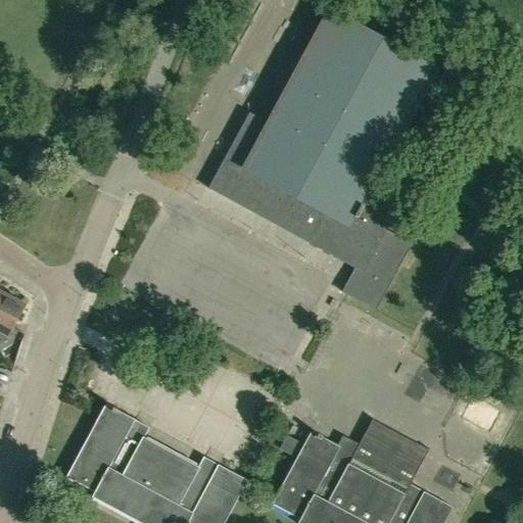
[(412,244),(386,231),(405,198),(375,182),(396,142),(436,69),(330,11),(269,124),(249,113),(218,173),(208,189),(354,269),(341,292),(344,293),(376,311),(412,244)]
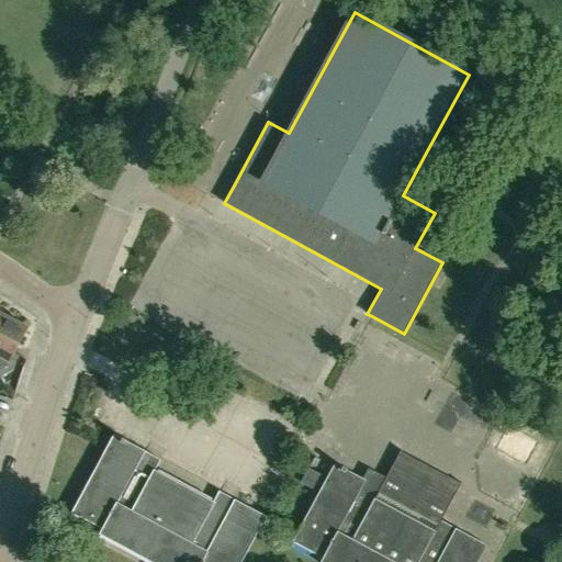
[(9,362),(27,327),(20,323),(19,318),(11,315),(7,316),(6,315),(0,325),(0,366),(1,367),(9,362)]
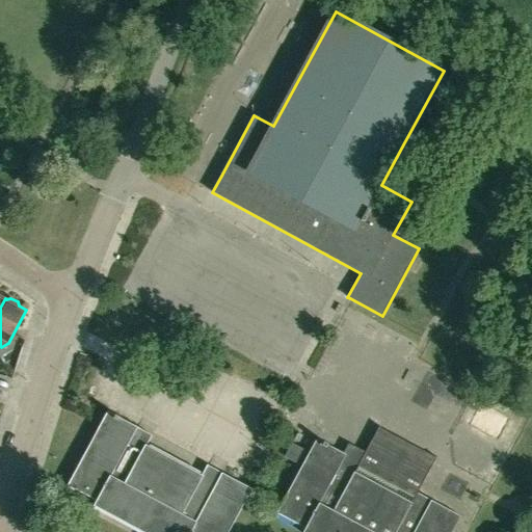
[(229,531),(251,489),(232,478),(207,466),(202,476),(147,446),(152,435),(136,427),(107,411),(68,486),(97,502),(94,506),(140,531),(229,531)]
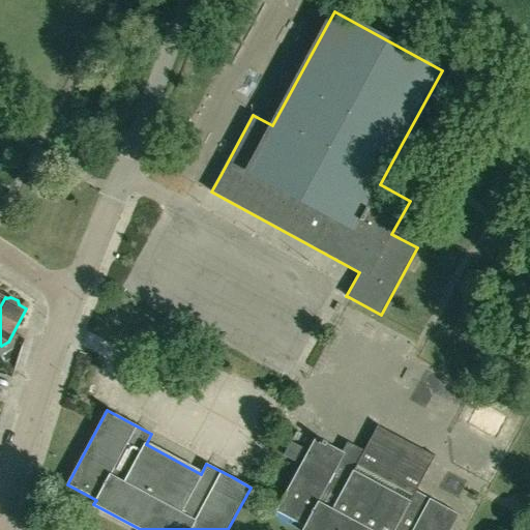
[(450,529),(459,514),(415,492),(433,460),(375,430),(360,457),(346,448),(344,453),(316,438),(275,511),(310,529),(450,529)]
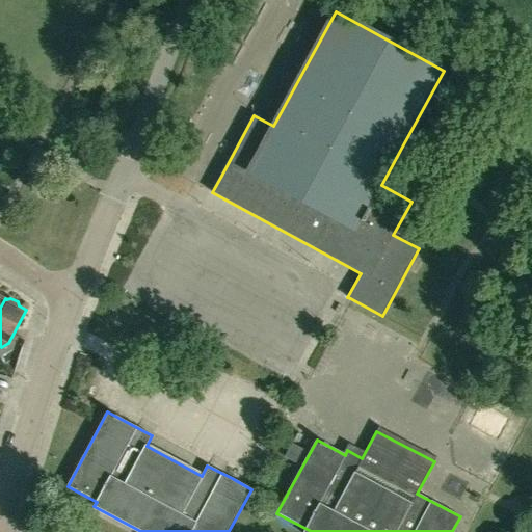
[(306,451),(292,444),(289,449),(285,457),(296,463),(298,464),(306,451)]
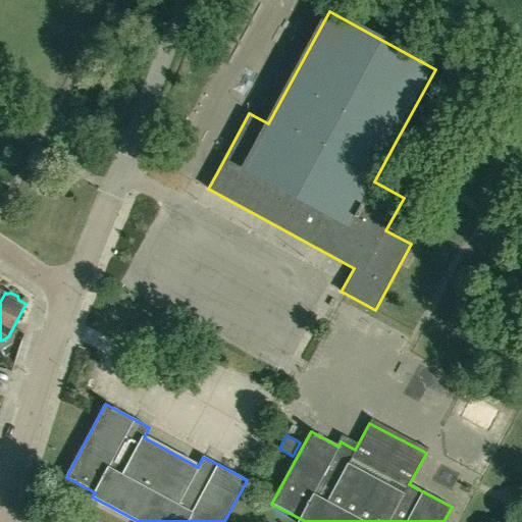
All buildings are outlined.
